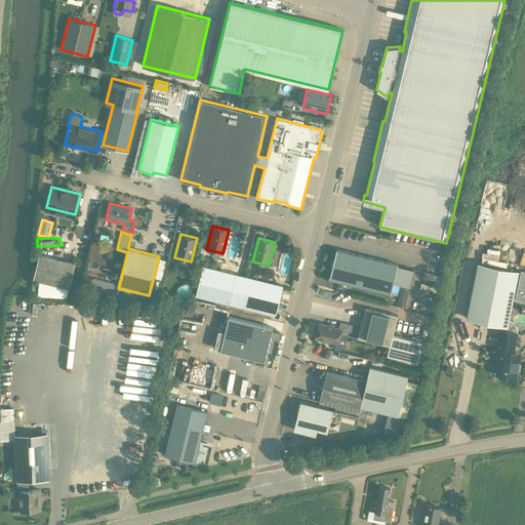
[(413,270),(397,266),(397,264),(337,249),(330,279),(390,293),(393,283),(401,285),(396,305),(404,307),(413,270)]
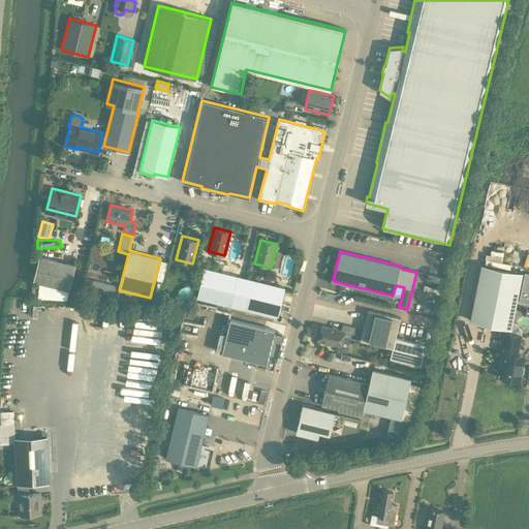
[(67,299),(69,290),(75,265),(39,256),(33,281),(32,282),(31,297),(67,299)]
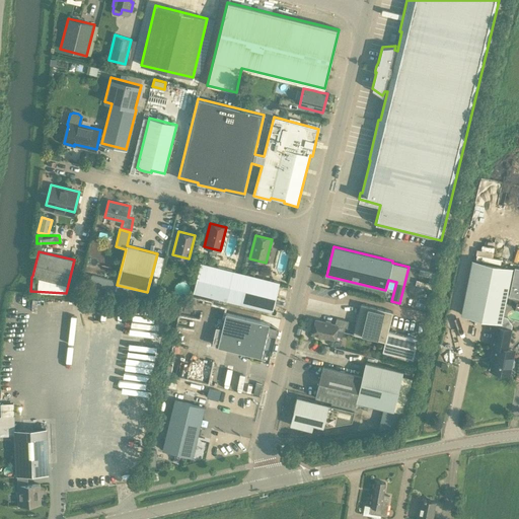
[(471,258),(461,314),(502,322),(512,267),(471,258)]
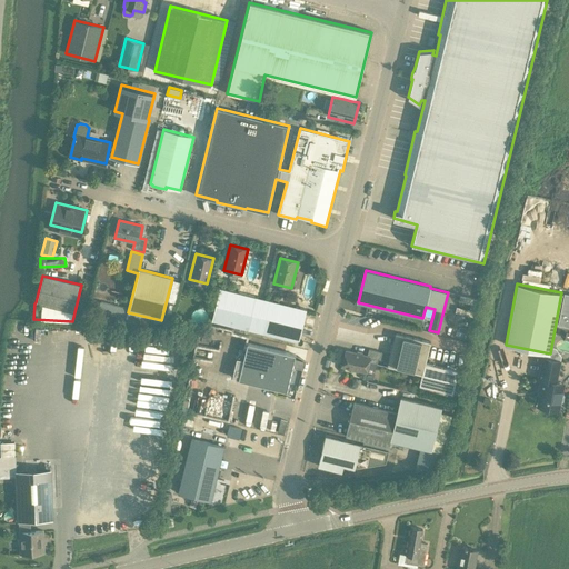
[(299,341),(307,309),(220,287),(212,320),(299,341)]
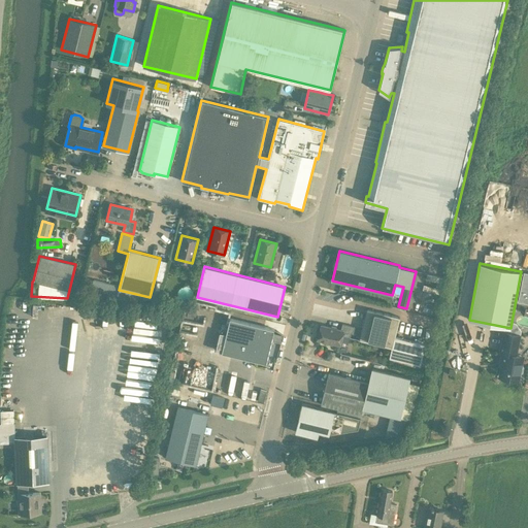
[(527,302),(527,272),(524,272),(518,300),(527,302)]
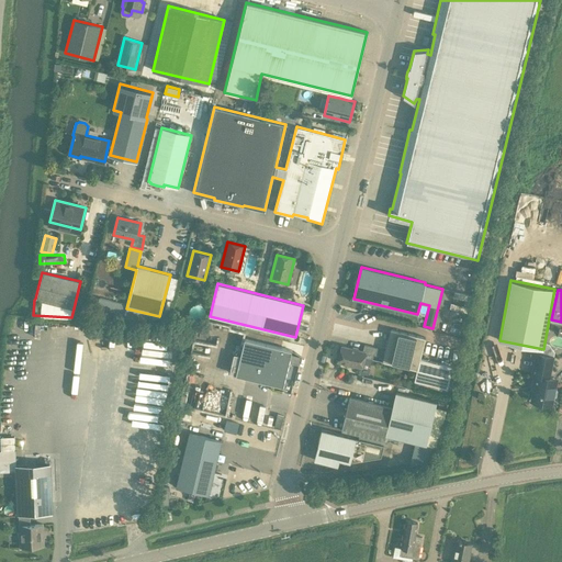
[(92,379),(98,327),(81,326),(79,347),(69,347),(66,377),(92,379)]
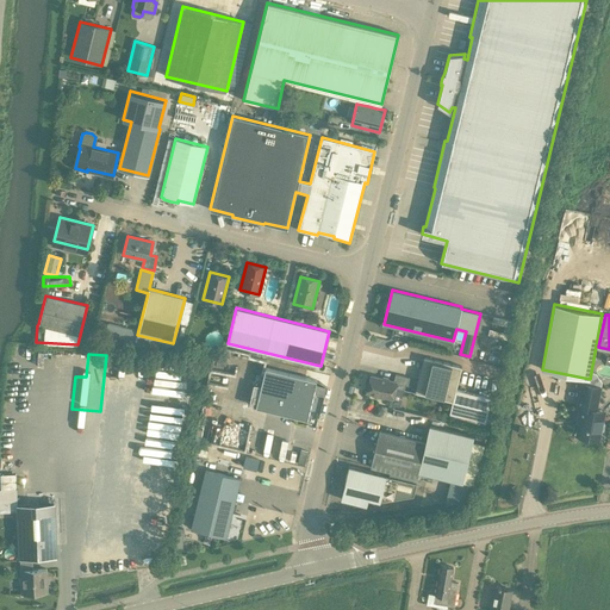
[(213,354),(210,379),(230,381),(234,358),(213,354)]
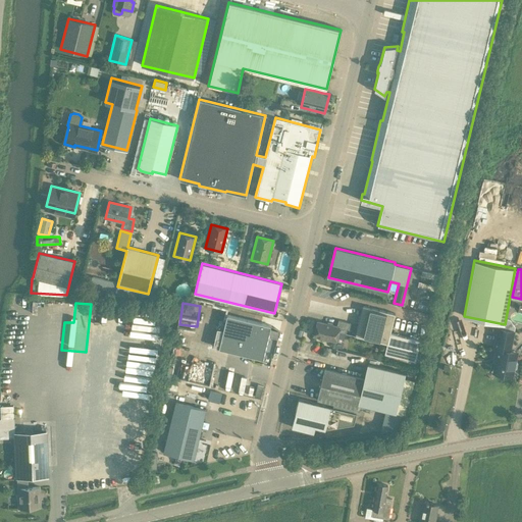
[(355,335),(387,344),(384,353),(415,361),(420,340),(390,332),(395,314),(362,306),(355,335)]
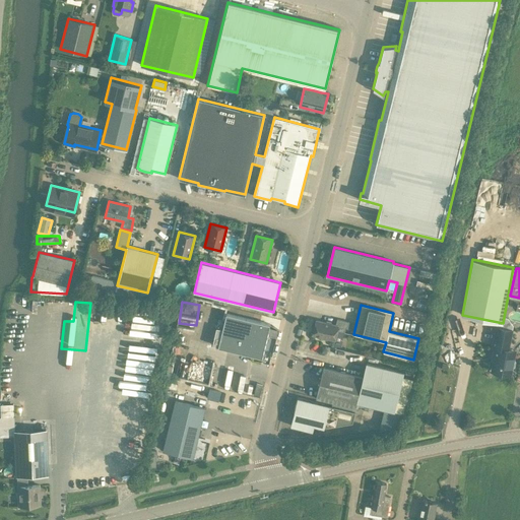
[(216,329),(212,345),(218,346),(248,353),(262,358),(270,324),(256,320),(226,313),(224,321),(222,330),(216,329)]
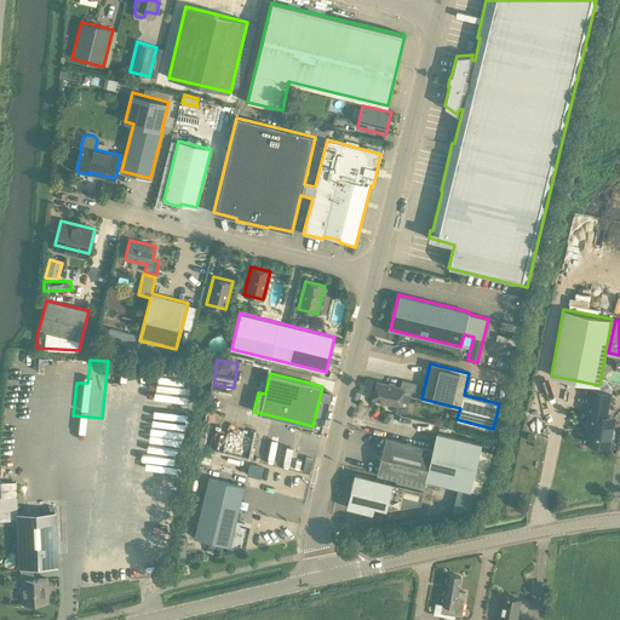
[(399,406),(401,395),(411,396),(412,391),(414,391),(417,384),(402,380),(400,388),(377,382),(373,400),(399,406)]
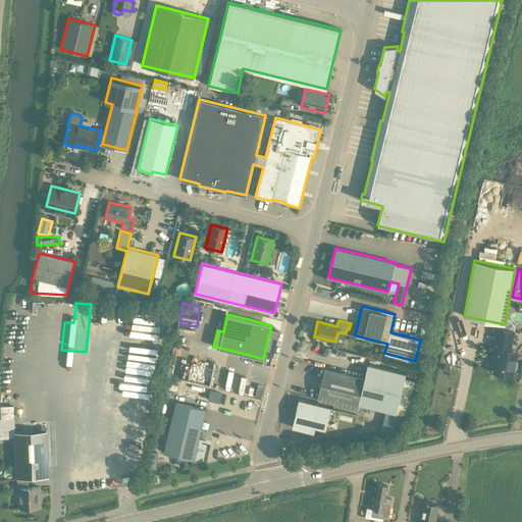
[(493,363),(491,373),(513,377),(518,351),(511,350),(515,330),(497,327),(492,348),(494,349),(491,362),(493,363)]
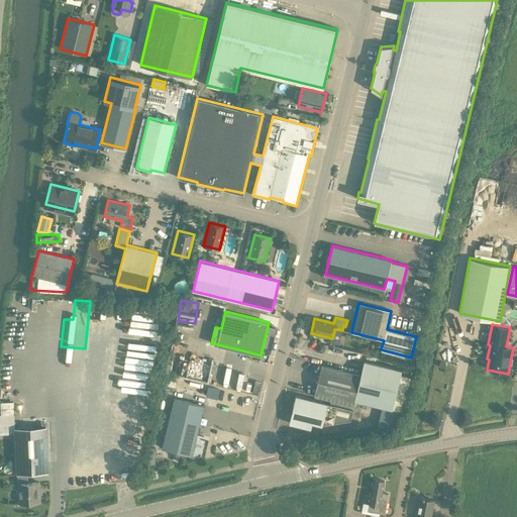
[(321,352),(324,351),(325,347),(323,344),(320,344),(317,345),(316,349),(318,352),(321,352)]
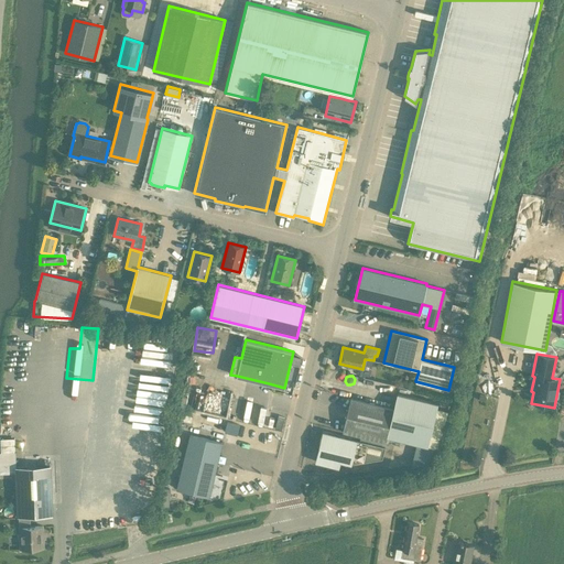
[(396,402),(394,409),(387,436),(427,447),(438,449),(447,410),(437,408),(437,403),(398,393),(396,402)]
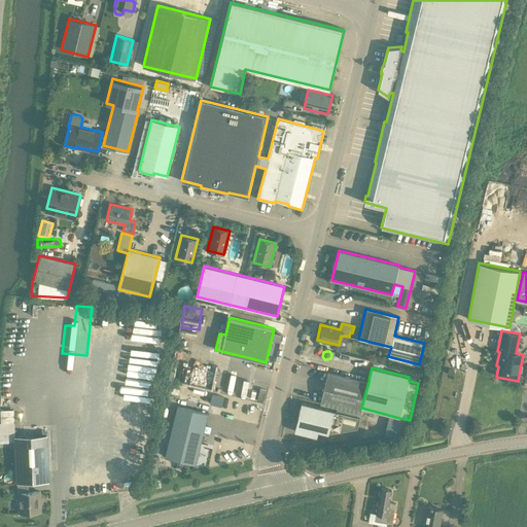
[(320,403),(360,413),(361,408),(369,382),(327,372),(320,403)]
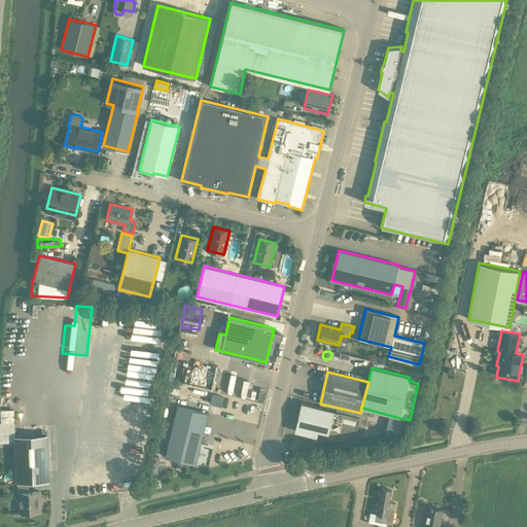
[(302,402),(297,416),(300,416),(295,431),(309,434),(309,433),(317,435),(318,430),(327,433),(357,428),(359,417),(312,406),(302,403),(302,402)]
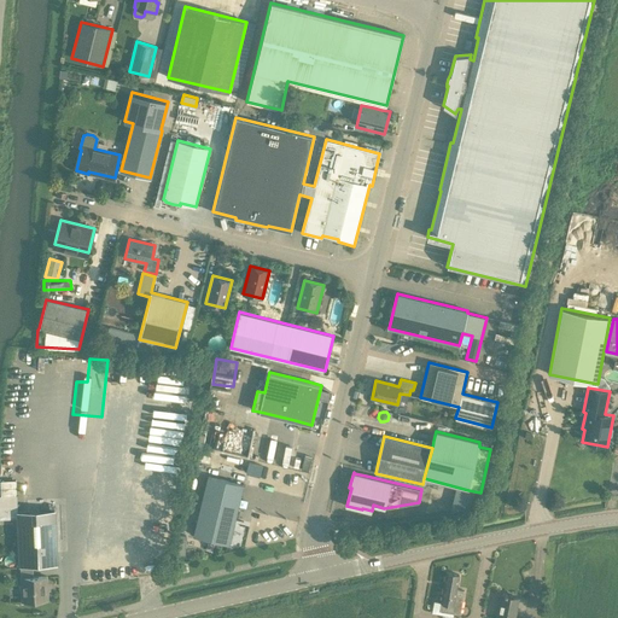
[(244,485),(208,476),(193,535),(229,544),(244,485)]
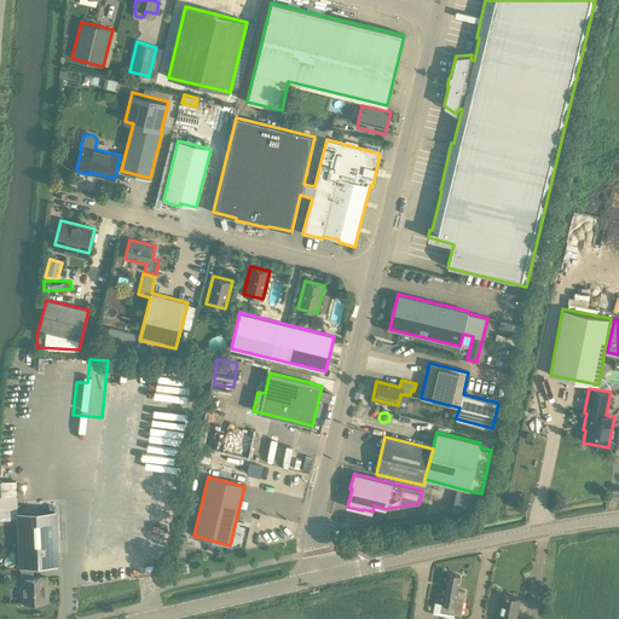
[(55,513),(18,514),(21,566),(32,566),(57,565),(55,513)]
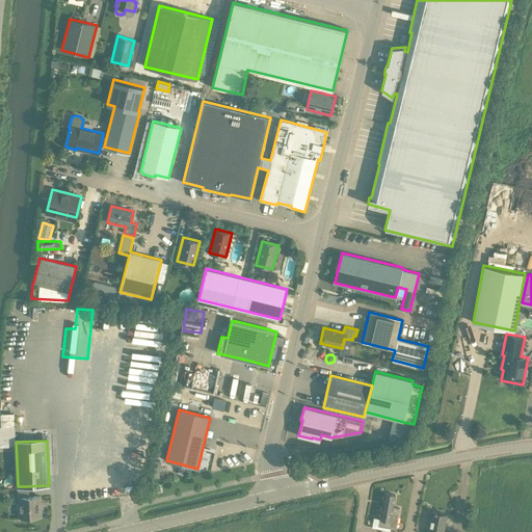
[(19,497),(18,497),(19,517),(42,516),(41,496),(28,497),(27,486),(18,486),(19,497)]
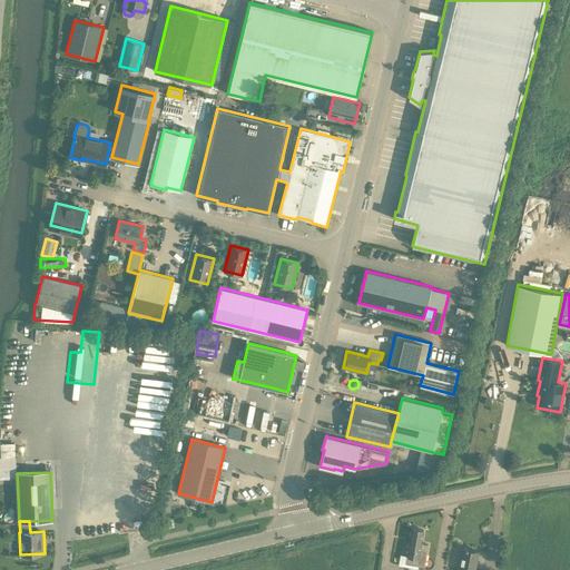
[(412,528),(406,557),(405,563),(424,567),(428,544),(421,543),(423,530),(412,528)]
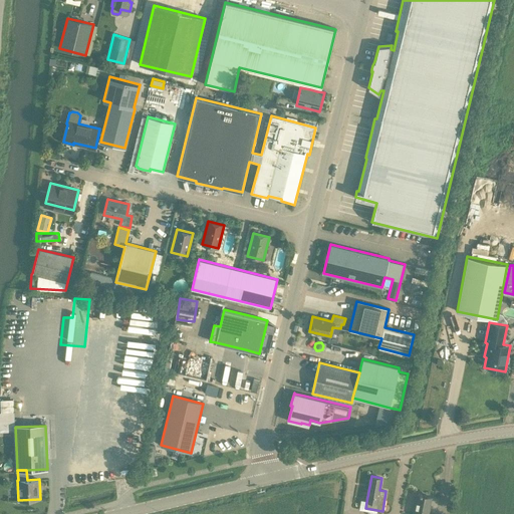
[(435,513),(436,513),(429,512),(432,497),(418,494),(413,513),(435,513)]
